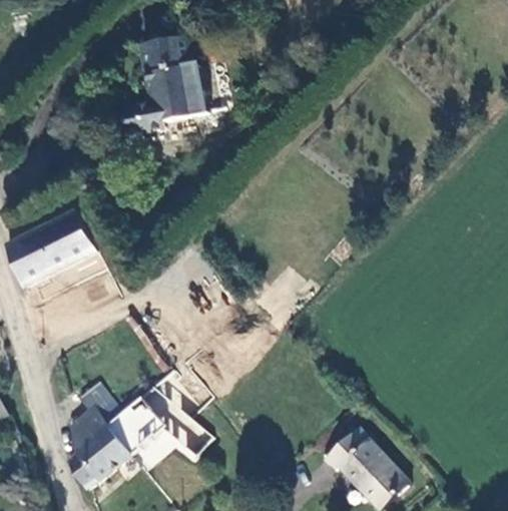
[(184,34),(138,44),(149,102),(138,104),(138,106),(122,110),(126,135),(143,132),(144,134),(164,130),(162,124),(206,115),(196,66),(191,66),(184,34)]
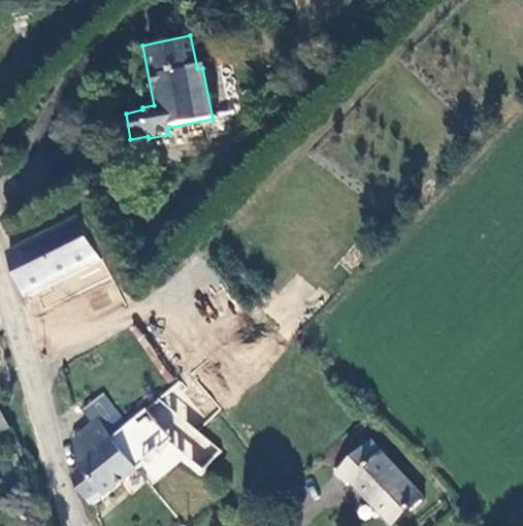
[(24,294),(98,259),(76,217),(5,252),(24,294)]
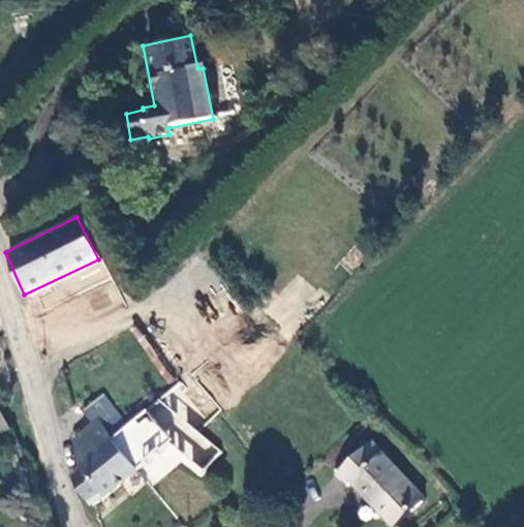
[(89,503),(134,467),(111,437),(106,431),(121,417),(101,392),(81,410),(90,422),(69,438),(74,464),(76,466),(69,473),(89,503)]
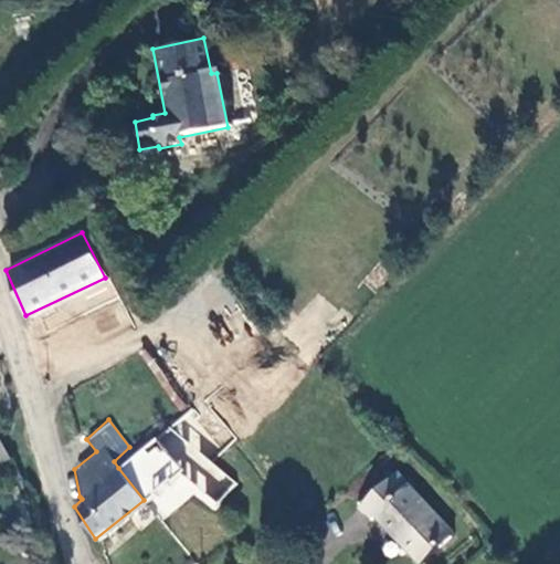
[(155,437),(118,468),(144,500),(181,469),(155,437)]
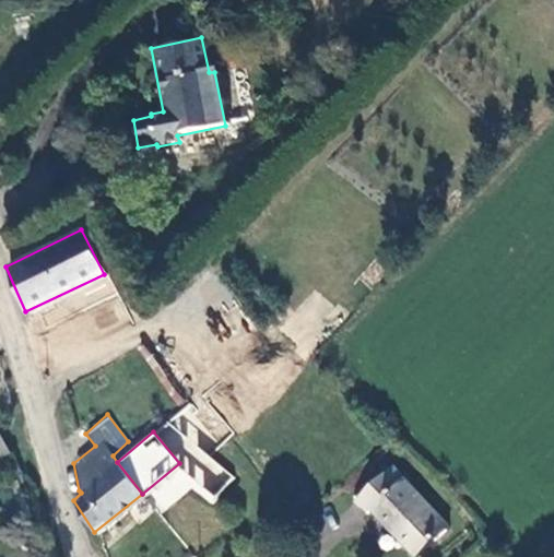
[(444,524),(389,465),(352,499),(363,511),(367,507),(411,554),(444,524)]
